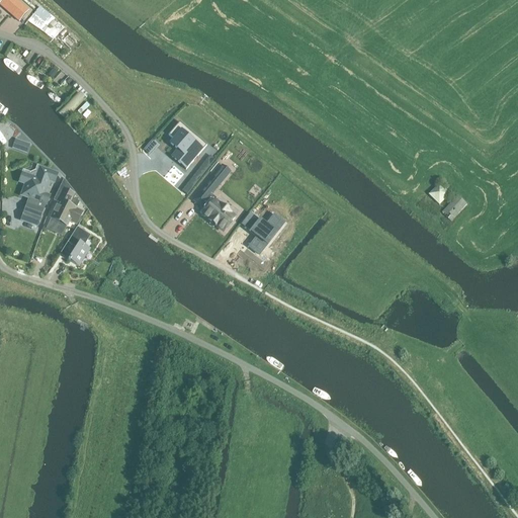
[(15,0),(0,0),(0,1),(0,3),(20,20),(28,11),(15,0)]
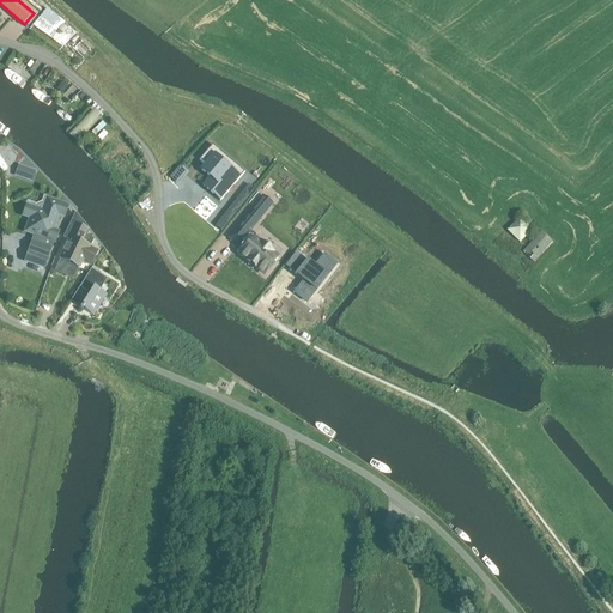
[(44,34),(58,18),(47,8),(34,25),(44,34)]
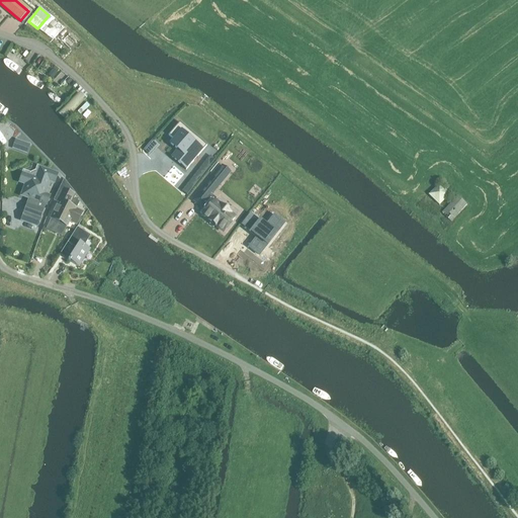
[(53,70),(48,76),(53,79),(57,74),(53,70)]
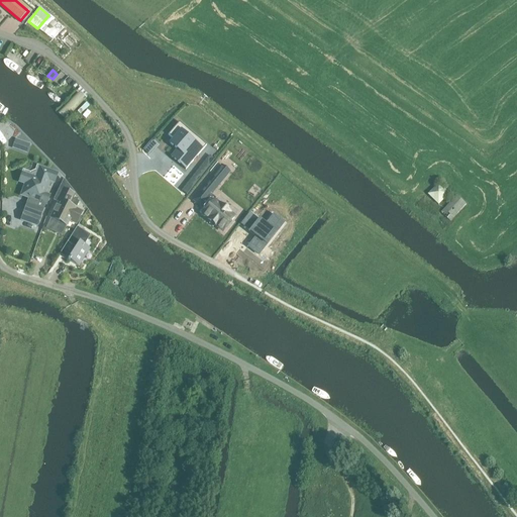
[(179,122),(168,135),(173,138),(168,143),(169,144),(170,143),(176,149),(170,157),(171,158),(171,157),(185,169),(185,170),(185,171),(206,145),(179,122)]
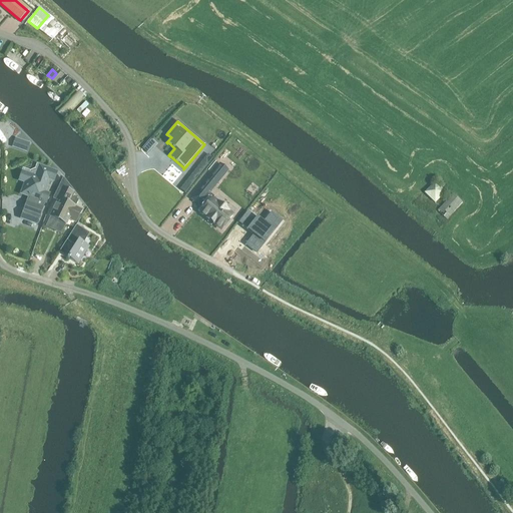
[(146,153),(154,144),(150,139),(144,146),(141,148),(146,153)]
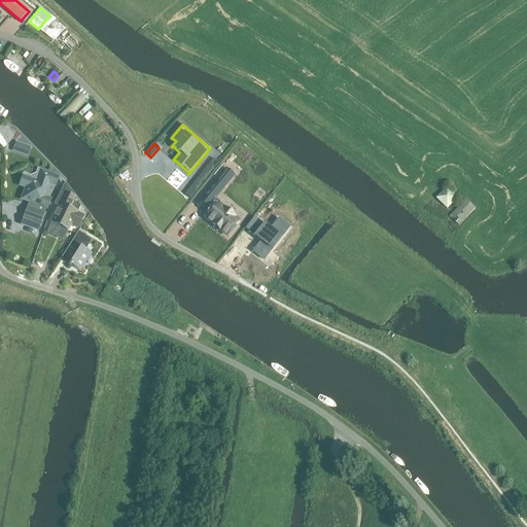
[(23,177),(19,186),(26,188),(22,201),(29,203),(21,225),(38,231),(45,209),(46,210),(50,200),(45,198),(49,185),(55,187),(59,177),(40,171),(36,181),(23,177)]
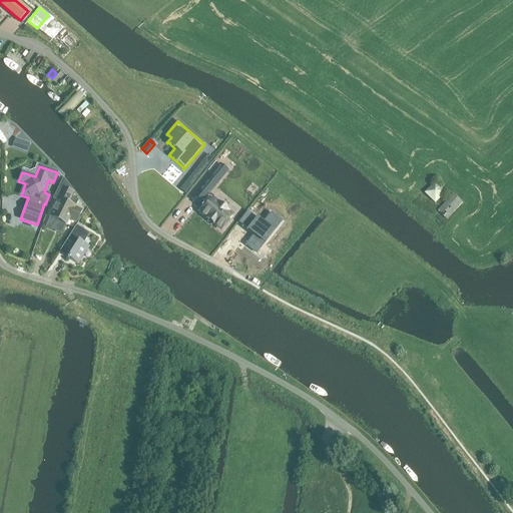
[(212,174),(190,202),(197,207),(200,204),(200,203),(206,207),(203,210),(202,212),(200,213),(199,216),(219,232),(230,218),(210,202),(205,197),(207,195),(219,180),(212,174)]
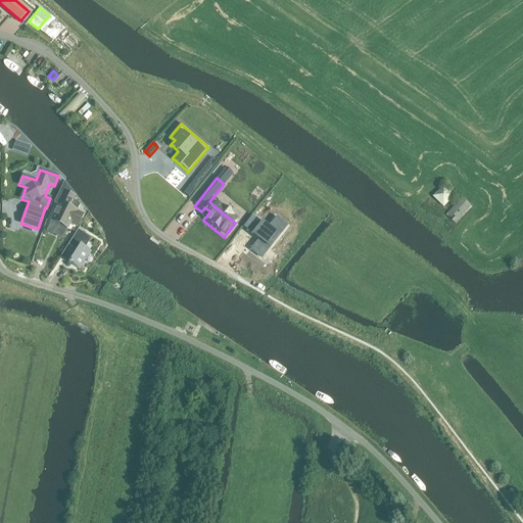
[(431,195),(443,206),(454,194),(442,184),(431,195)]
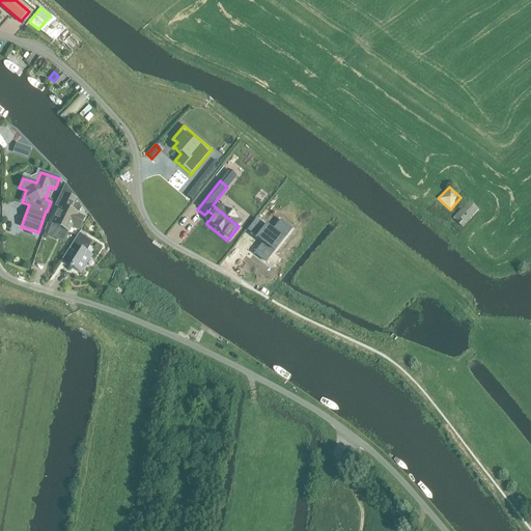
[(60,208),(52,225),(68,233),(71,227),(79,231),(79,230),(85,218),(78,215),(81,208),(75,204),(77,200),(61,193),(59,198),(56,203),(55,206),(60,208)]
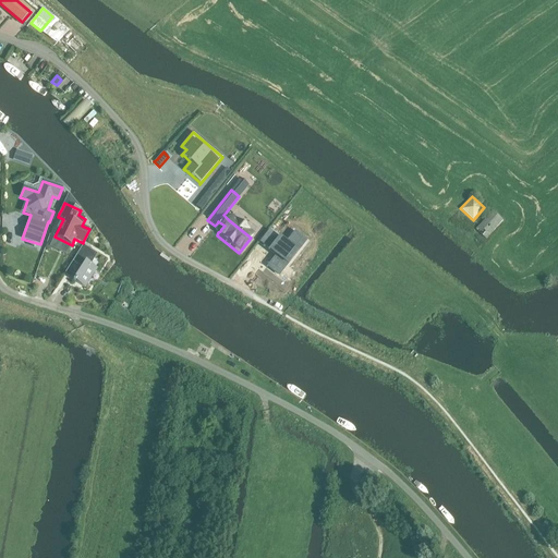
[(475,230),(486,239),(502,219),(492,210),(475,230)]
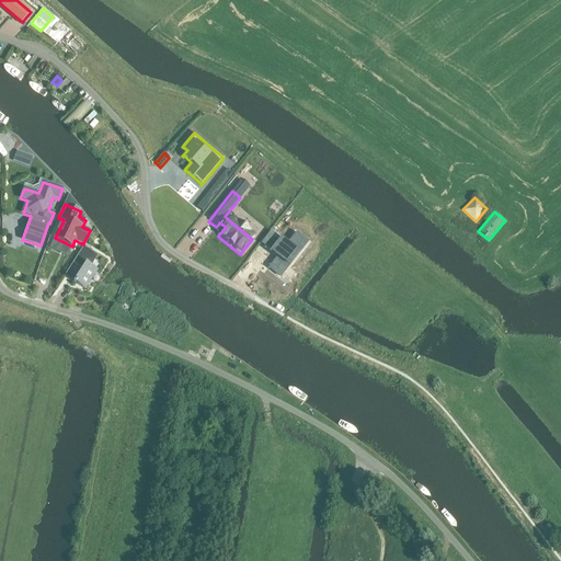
[(277,256),(267,268),(268,270),(270,268),(281,277),(307,243),(296,235),(297,233),(296,232),(287,244),(278,238),(268,250),(277,256)]
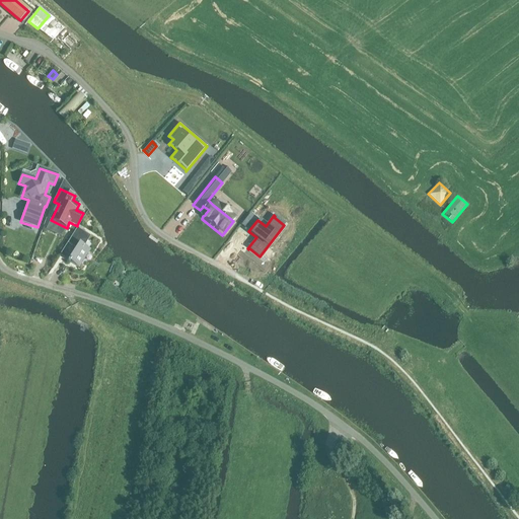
[(75,231),(67,243),(77,248),(69,261),(79,268),(90,249),(84,246),(88,239),(90,236),(77,228),(75,231)]
